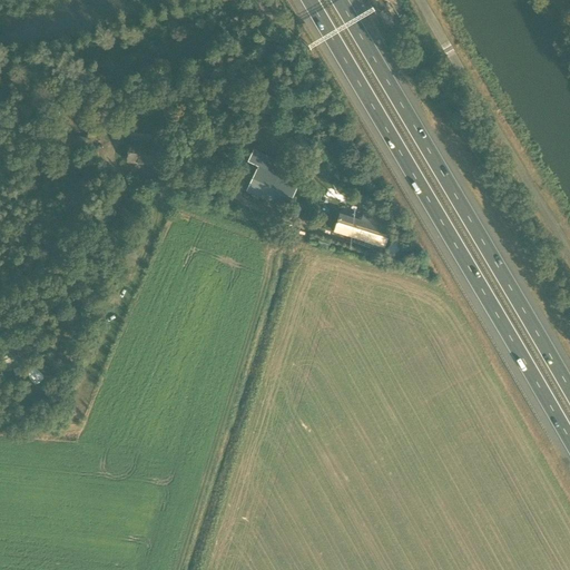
[(130,139),(129,145),(128,163),(153,165),(153,161),(163,164),(165,144),(170,145),(172,136),(156,135),(155,143),(130,139)]
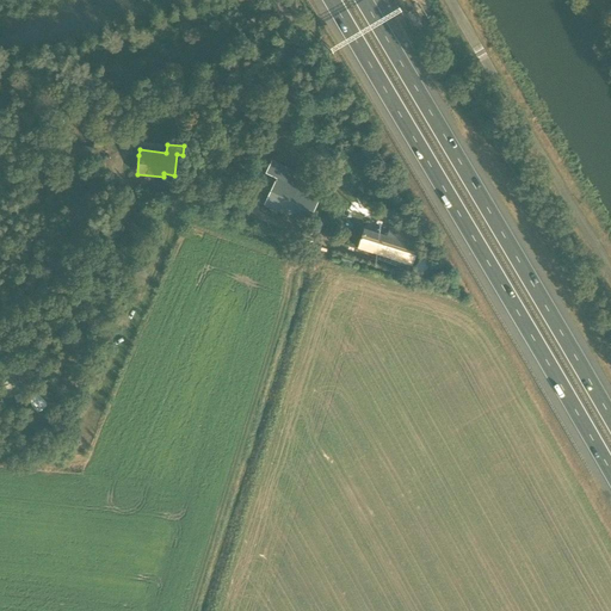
[(264,205),(287,215),(298,190),(277,179),(264,205)]
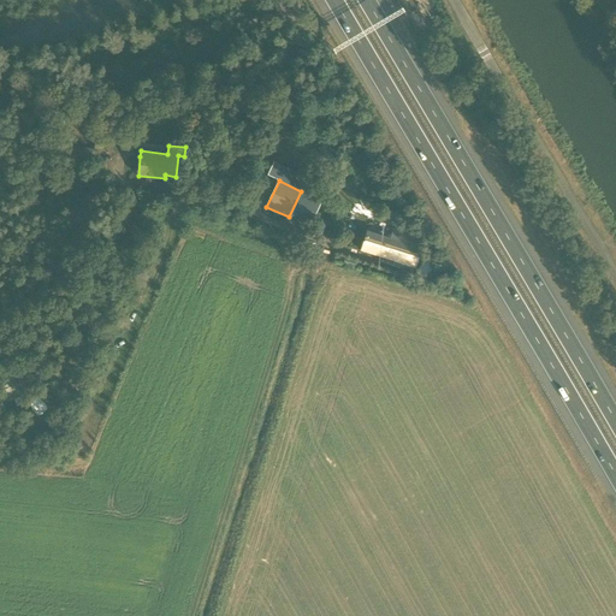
[(422,238),(392,230),(390,237),(367,231),(361,250),(402,264),(400,274),(410,278),(422,238)]
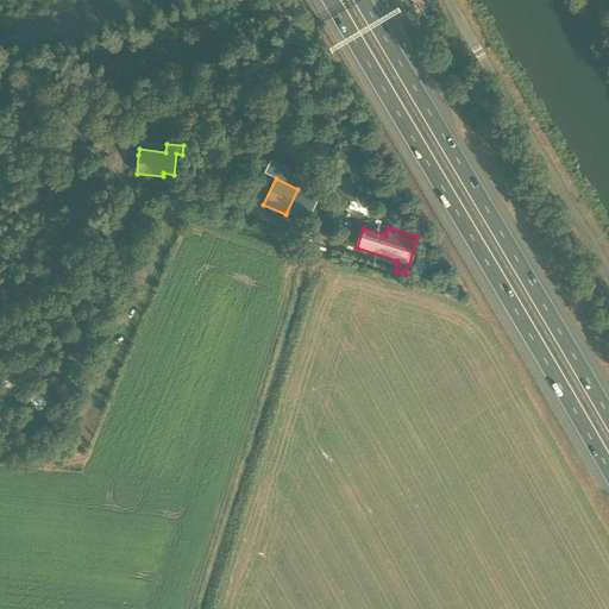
[(35,374),(37,382),(44,378),(42,371),(35,374)]
